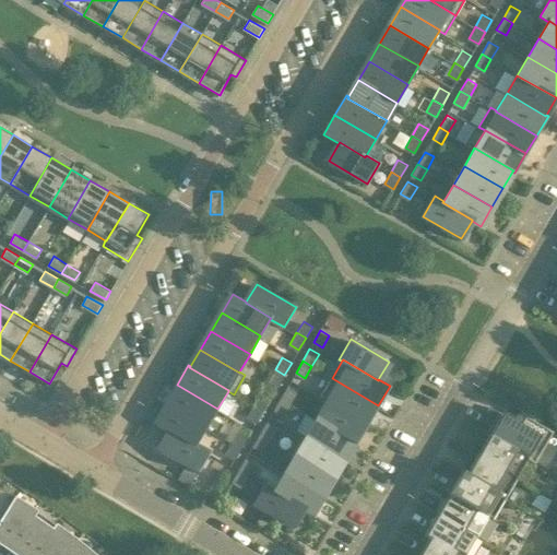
[(277,386),(284,375),(275,369),(269,380),(277,386)]
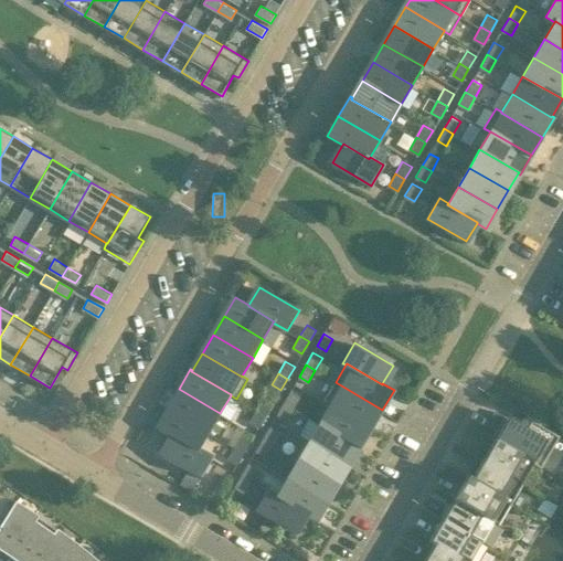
[(371,430),(382,410),(336,382),(324,401),(330,404),(330,403),(370,426),(369,427),(371,430)]
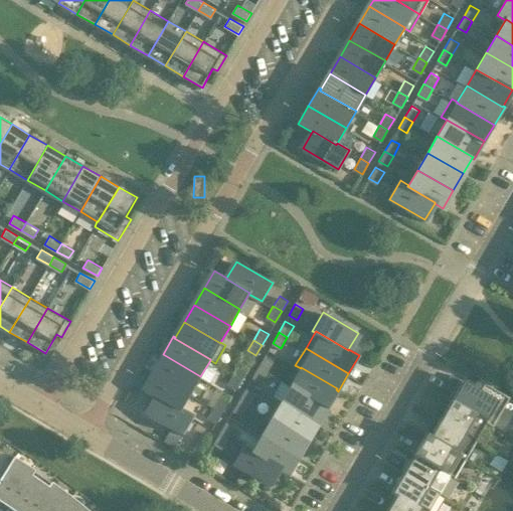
[(191,393),(200,376),(163,354),(152,371),(155,373),(155,372),(191,393)]
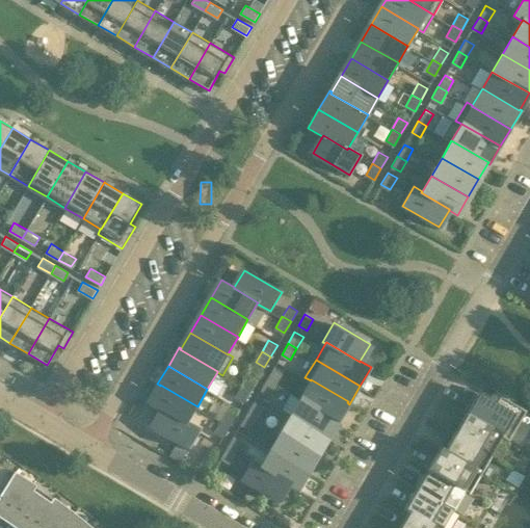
[(274,366),(267,377),(276,383),(283,371),(274,366)]
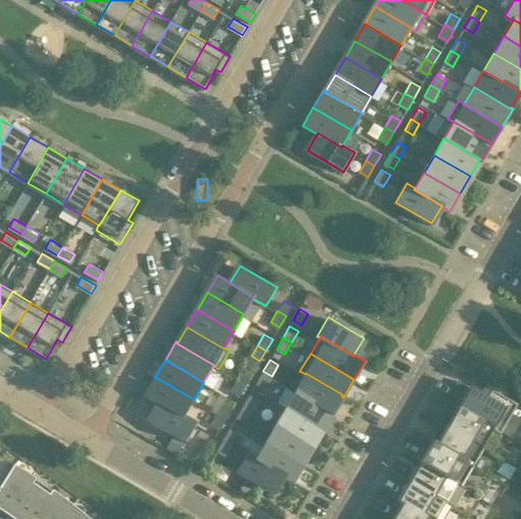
[(243,367),(237,379),(246,384),(252,373),(243,367)]
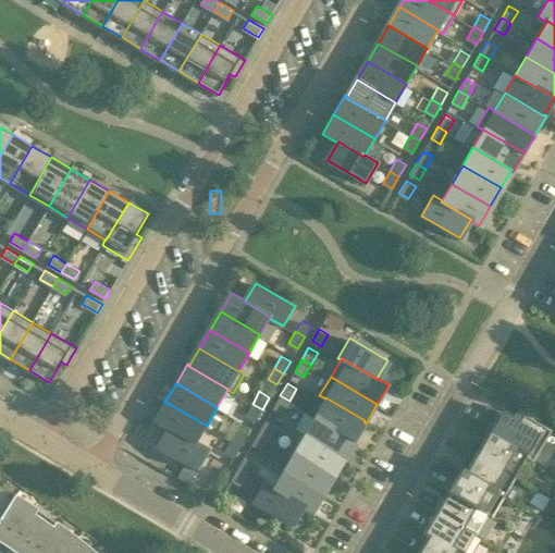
[(282,413),(290,401),(280,395),(273,407),(282,413)]
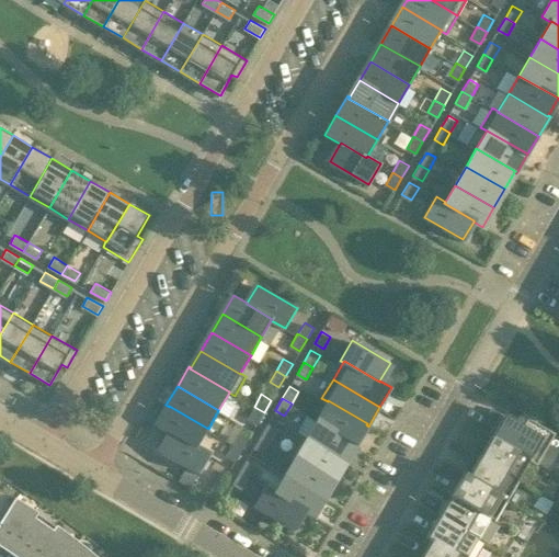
[(328,401),(317,419),(356,442),(366,424),(367,423),(328,400),(328,401)]
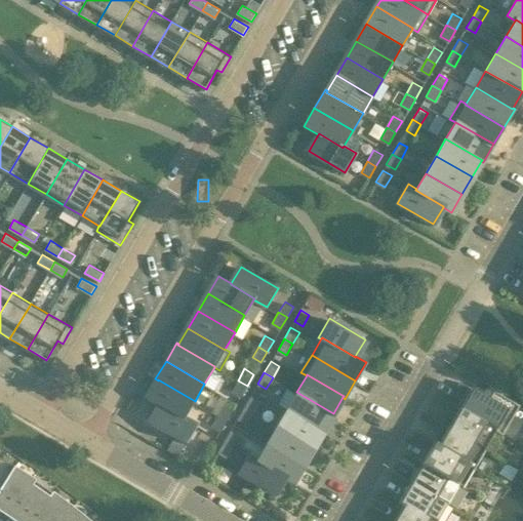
[(185,417),(186,416),(195,401),(158,379),(158,381),(148,397),(160,405),(161,404),(185,417)]
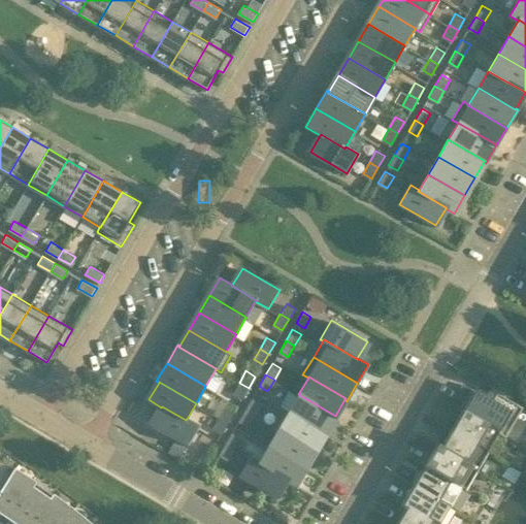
[(242,399),(249,388),(239,383),(233,393),(242,399)]
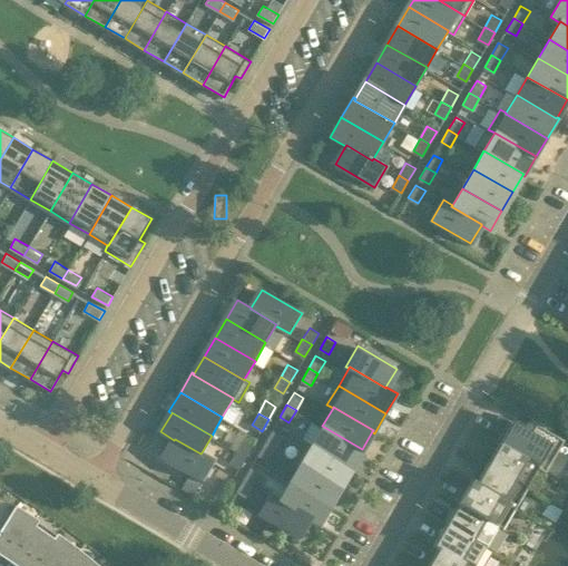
[(501,443),(501,445),(539,467),(546,471),(565,439),(537,422),(532,431),(509,418),(496,441),(501,443)]
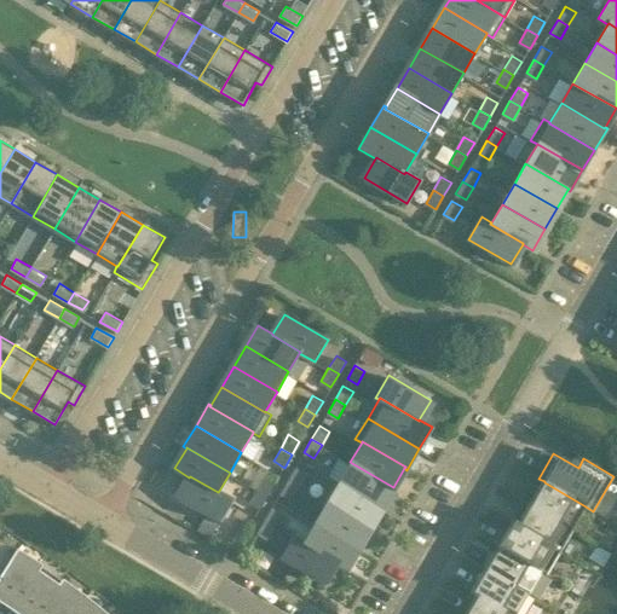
[(381,507),(393,487),(350,462),(339,481),(339,482),(381,507)]
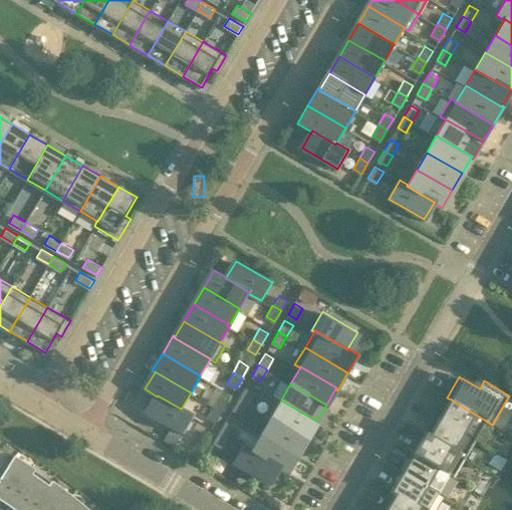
[(245,387),(239,399),(247,404),(254,392),(245,387)]
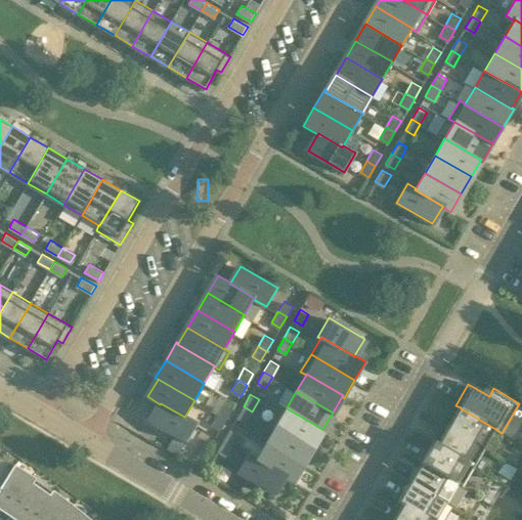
[(224,402),(218,414),(226,419),(233,407),(224,402)]
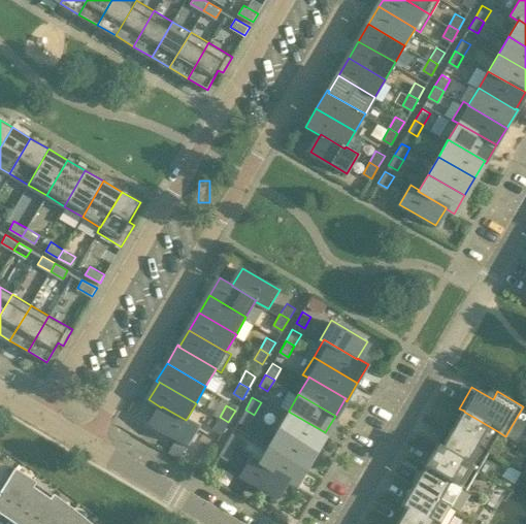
[(199,426),(187,419),(186,420),(162,406),(161,407),(152,424),(175,438),(188,445),(188,446),(199,426)]
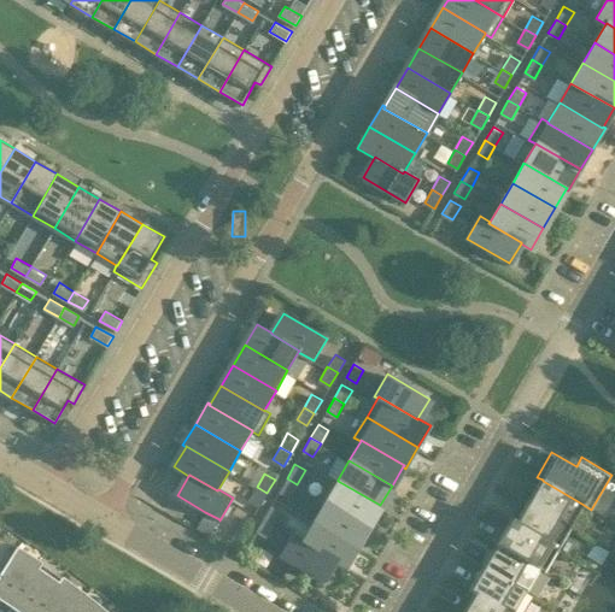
[(326,500),(368,525),(380,505),(338,481),(338,480),(332,476),(318,498),(324,501),(326,500)]
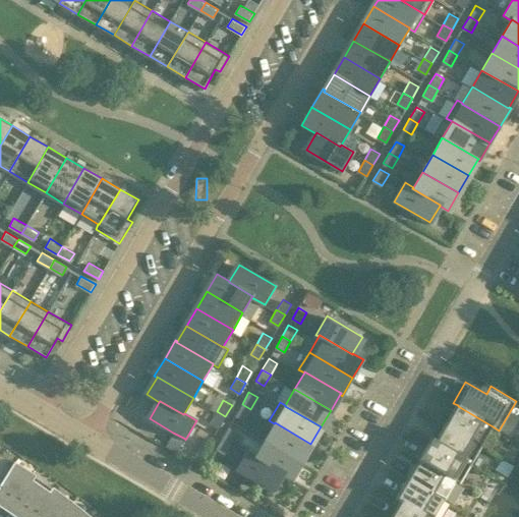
[(244,419),(250,409),(242,404),(236,414),(244,419)]
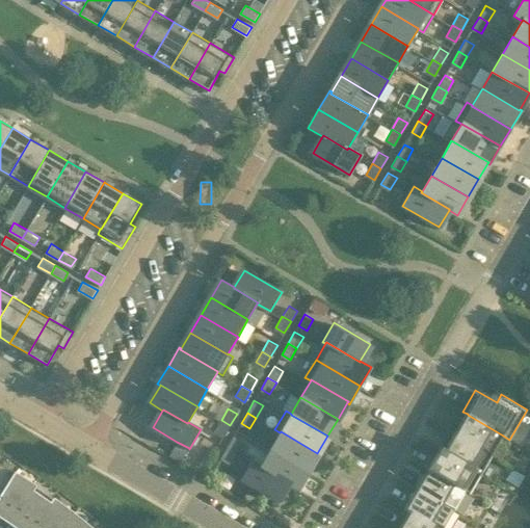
[(493,453),(503,436),(468,415),(456,432),(493,453)]
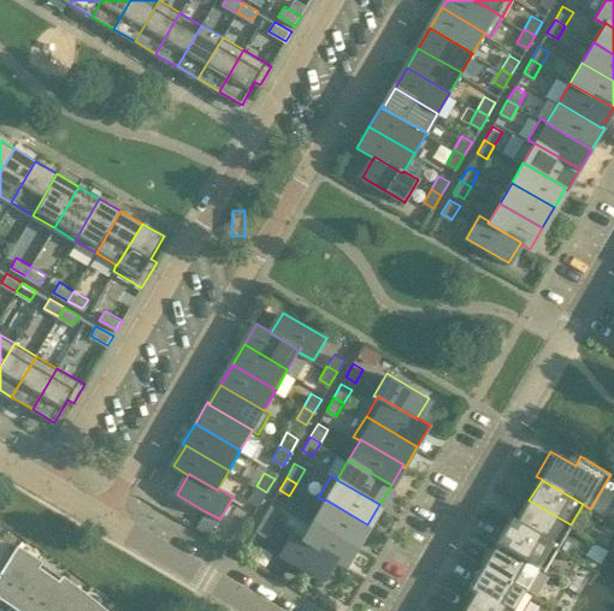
[(259,505),(266,492),(257,486),(248,499),(259,505)]
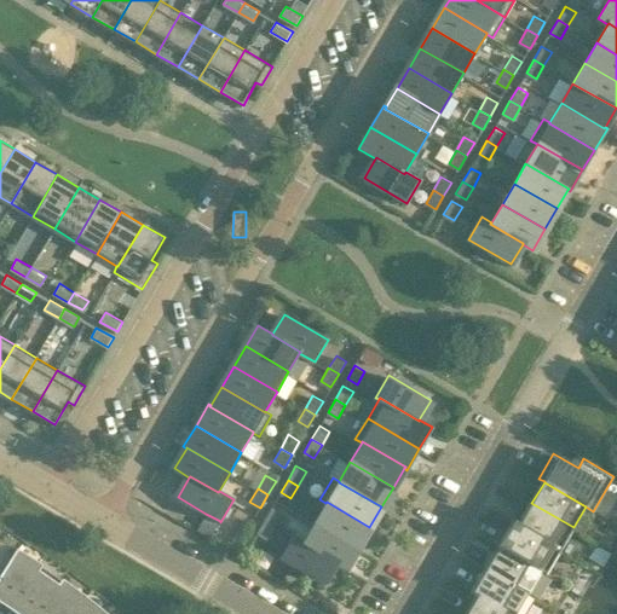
[(574,527),(531,503),(523,498),(509,520),(513,522),(555,548),(554,549),(559,551),(574,527)]
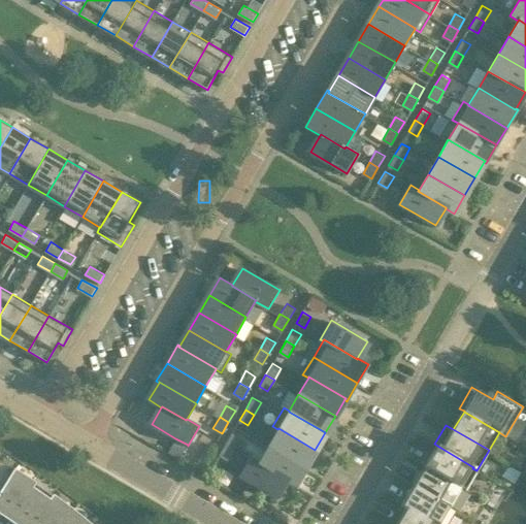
[(305,467),(315,450),(278,428),(277,429),(268,446),(305,467)]
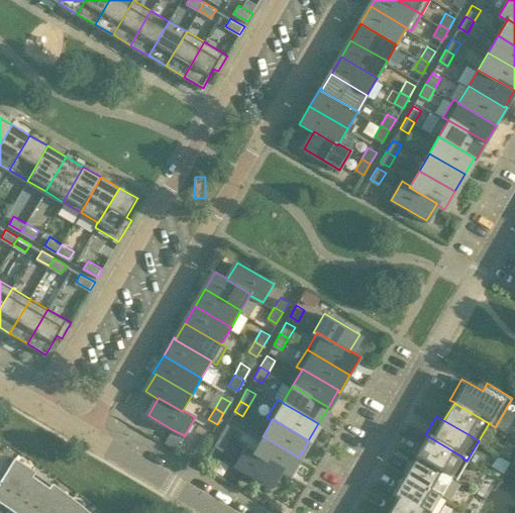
[(227,422),(220,434),(229,439),(235,427),(227,422)]
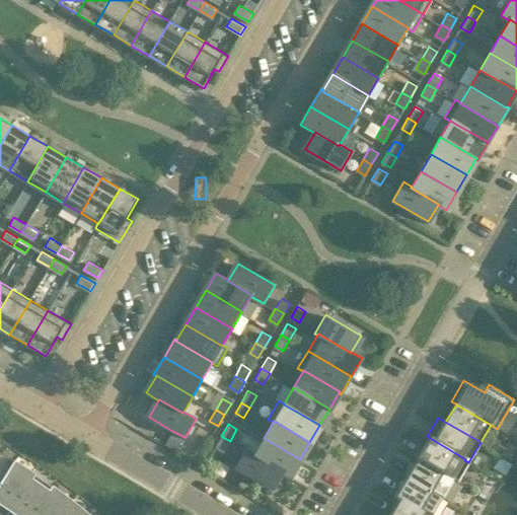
[(176,450),(185,437),(172,431),(166,443),(176,450)]
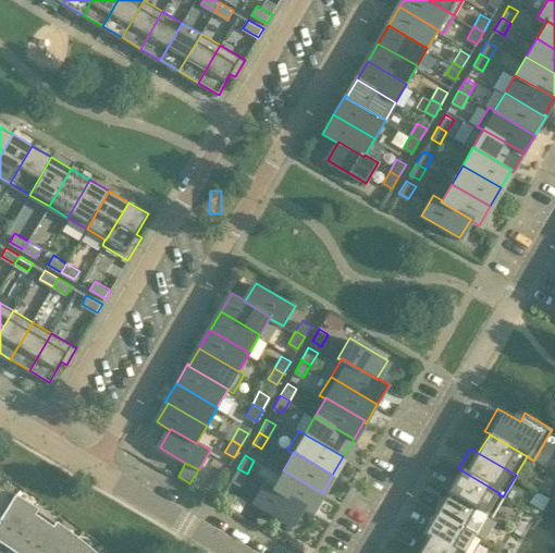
[(239,484),(247,474),(237,468),(231,479),(239,484)]
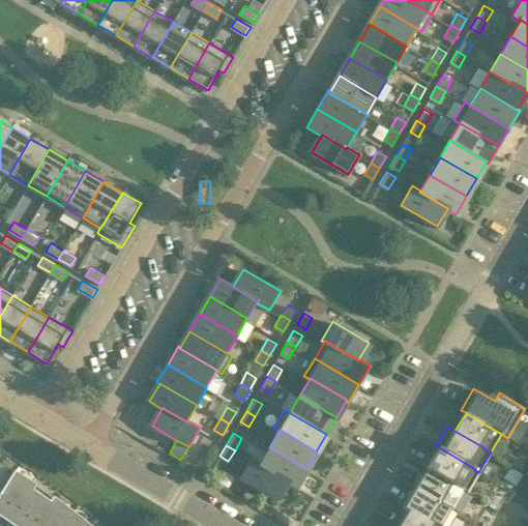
[(295,487),(306,469),(269,447),(260,463),(259,464),(287,480),(287,481),(295,487)]
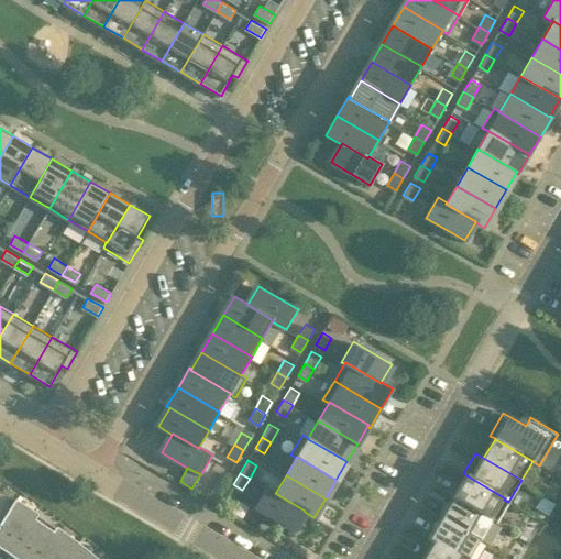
[(454,496),(493,518),(504,500),(505,499),(466,475),(454,496)]
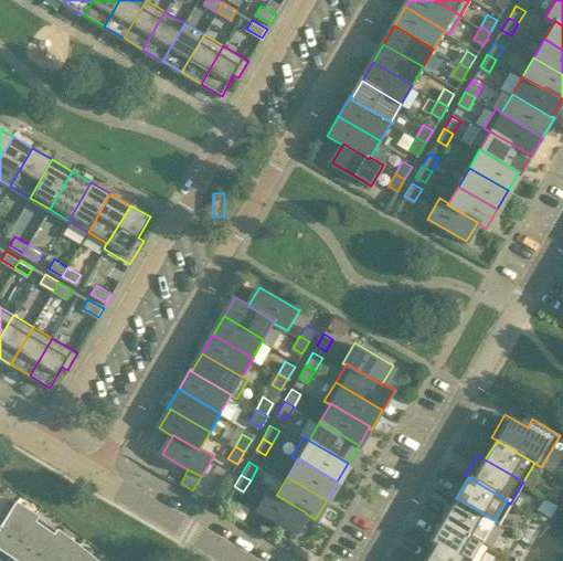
[(276,495),(277,494),(268,488),(256,509),(295,532),(306,514),(306,512),(276,495)]
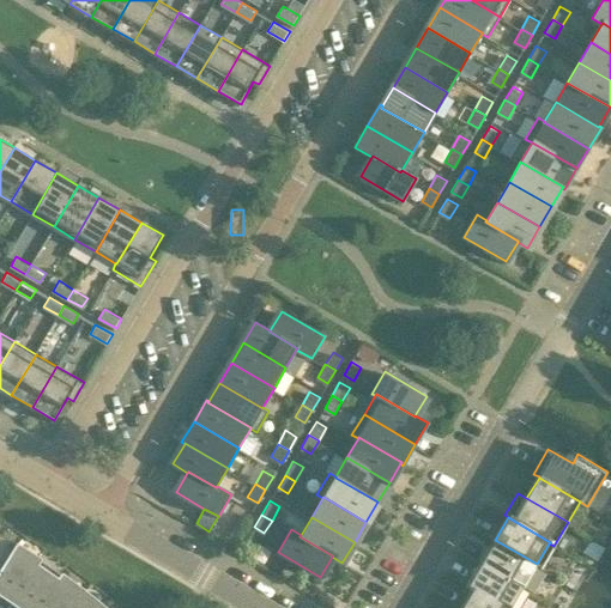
[(0,607),(103,607),(85,593),(60,573),(29,553),(6,539),(0,534),(0,607)]
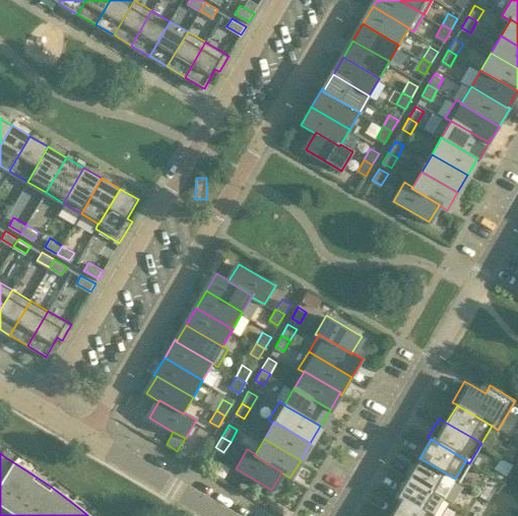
[(444,498),(455,478),(419,458),(409,477),(444,498)]
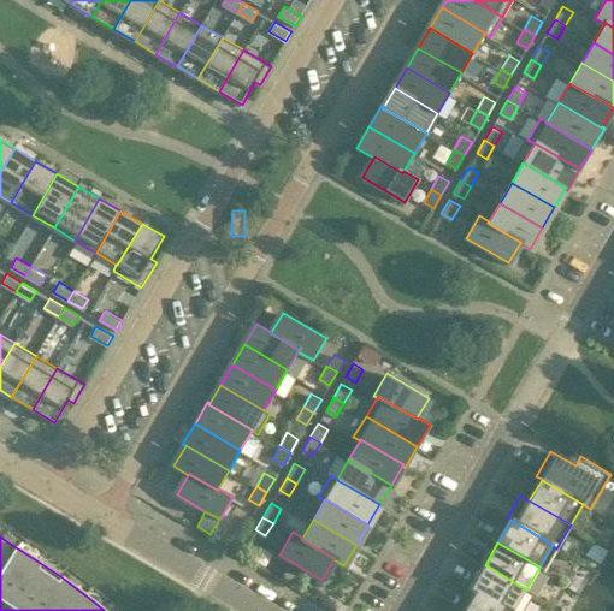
[(513,610),(514,610),(526,589),(485,565),(471,588),(476,592),(477,591),(512,610),(513,610)]
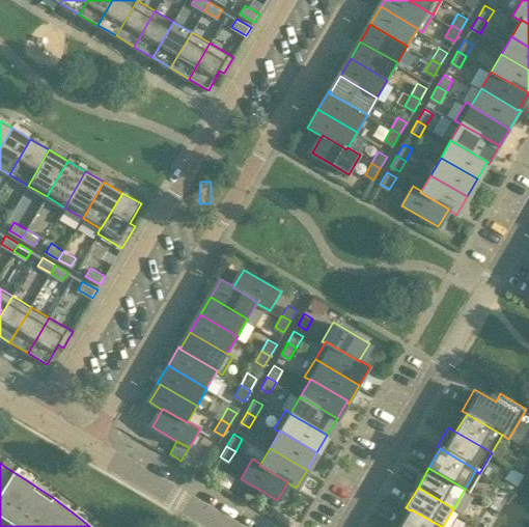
[(441,526),(411,509),(410,510),(399,526),(444,526),(443,526),(442,526),(441,526)]
